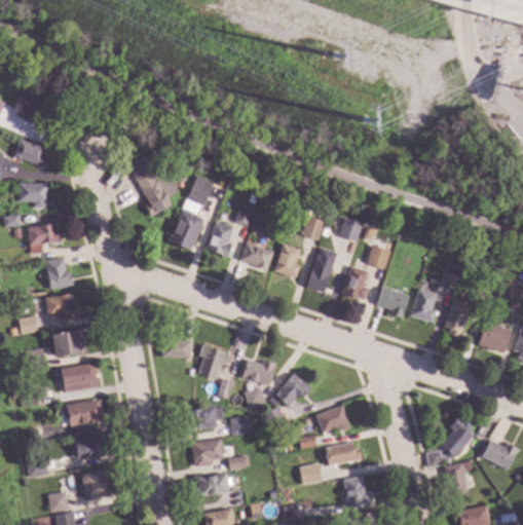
[(47,104),(37,125),(26,120),(28,115),(13,109),(22,92),(47,104)]
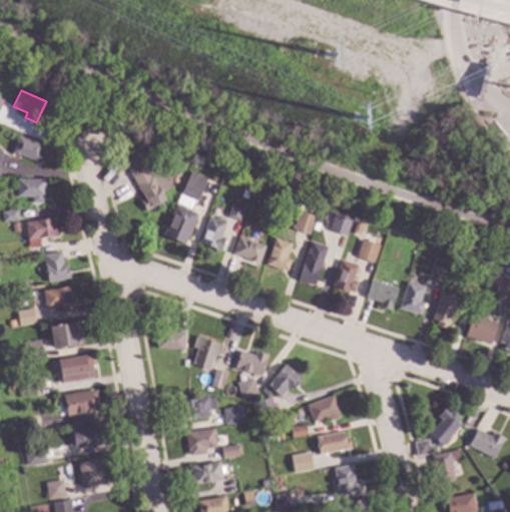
[(0,122),(44,138),(50,122),(0,104),(0,122)]
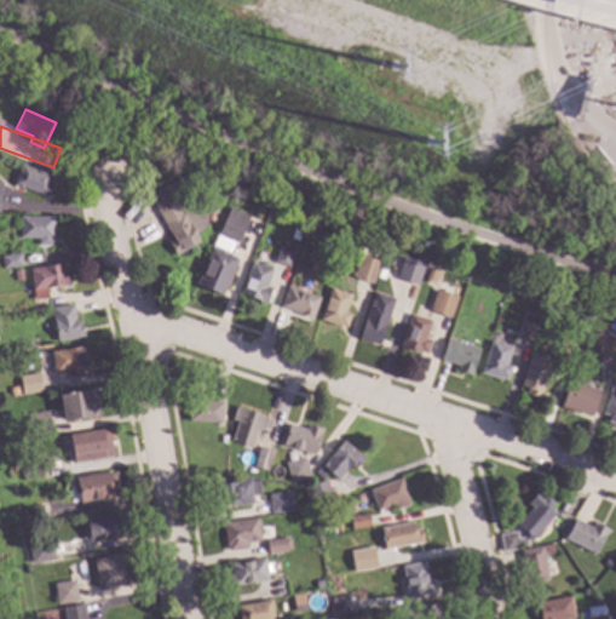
[(24,164),(57,176),(52,187),(57,188),(53,199),(16,184),(24,164)]
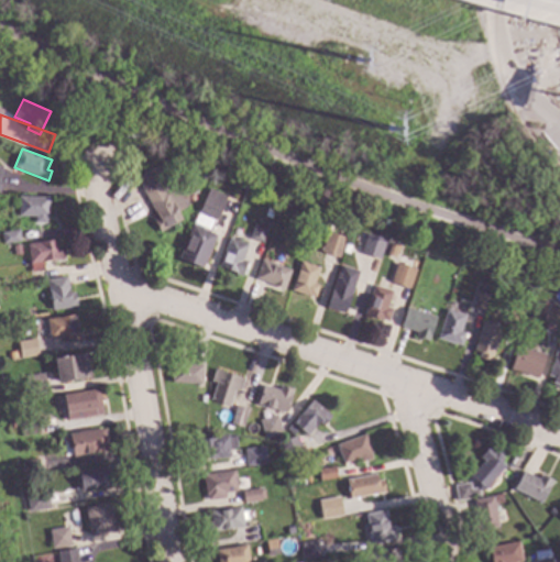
[(178,190),(180,190),(189,207),(179,212),(184,220),(162,231),(156,220),(161,218),(139,177),(164,163),(178,190)]
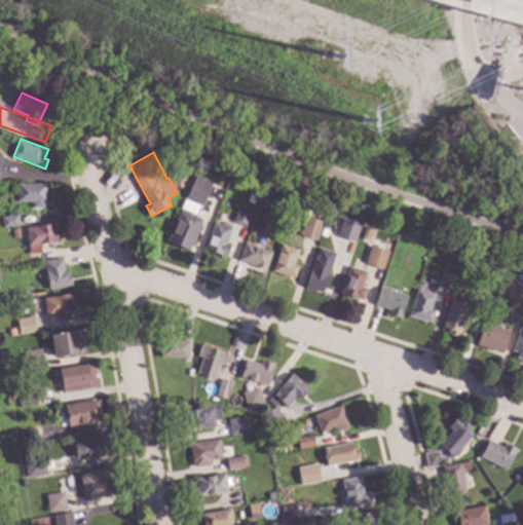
[(234,160),(231,170),(223,167),(226,158),(234,160)]
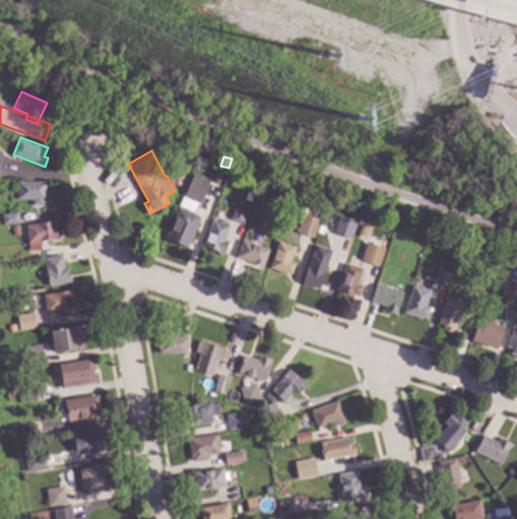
[(211,181),(202,202),(186,195),(195,174),(211,181)]
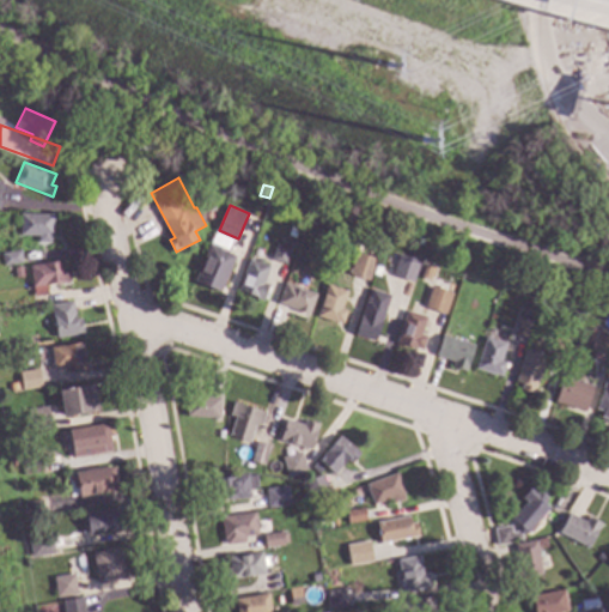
[(56,236),(54,236),(54,242),(40,242),(41,235),(22,235),(23,213),(56,213),(56,236)]
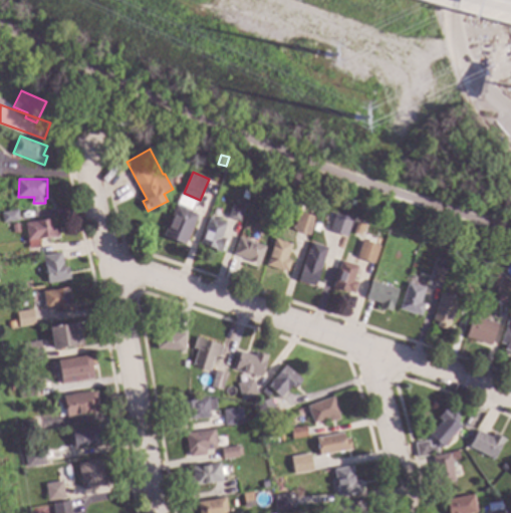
[(252,196),(248,207),(240,204),(242,198),(243,198),(245,193),(252,196)]
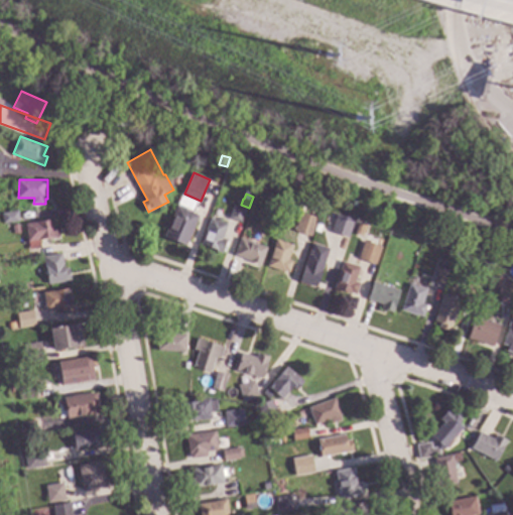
[(195,211),(198,202),(182,197),(179,206),(195,211)]
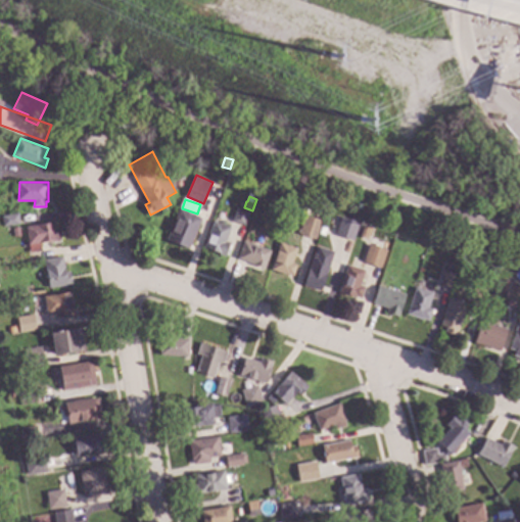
[(182,208),(203,218),(190,249),(170,240),(168,239),(182,208)]
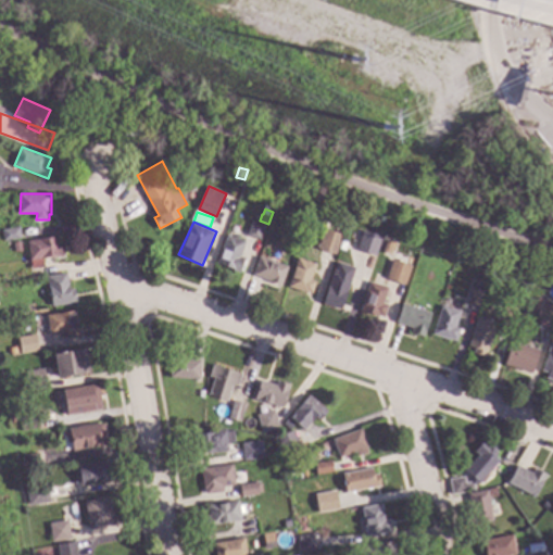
[(266,226),(262,240),(249,235),(253,222),(266,226)]
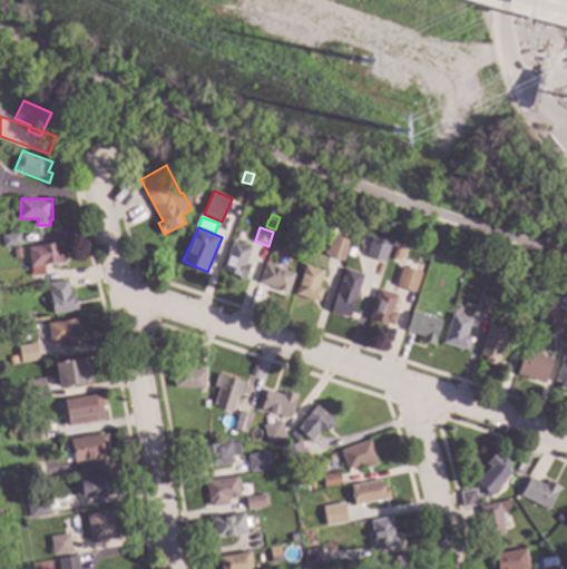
[(23,245),(6,247),(3,234),(22,232),(23,245)]
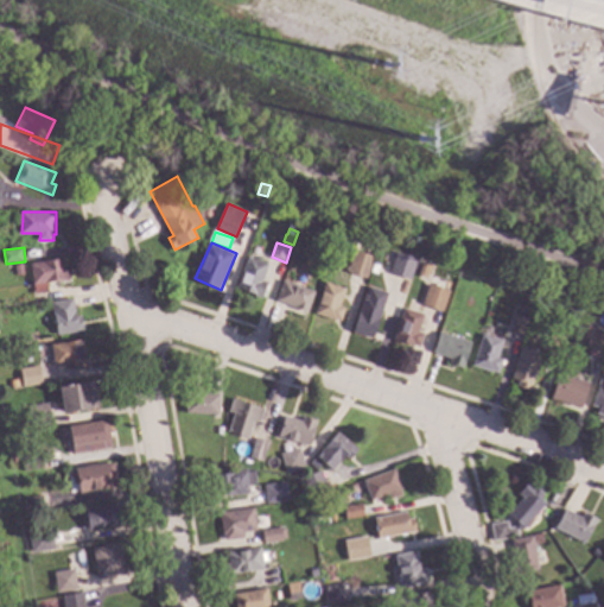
[(376,255),(369,278),(349,272),(357,250),(376,255)]
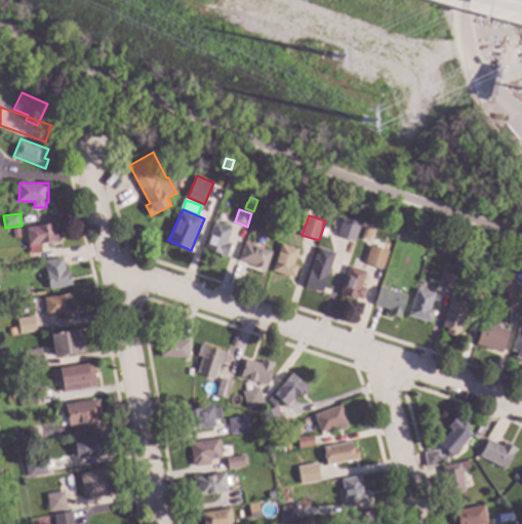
[(363,224),(357,241),(337,235),(344,217),(363,224)]
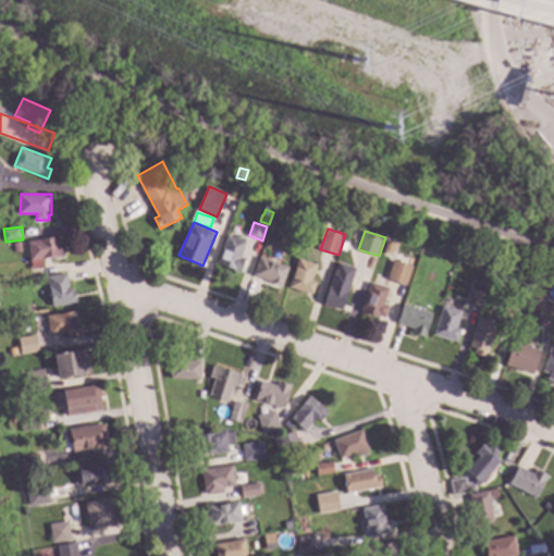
[(247,242),(243,257),(247,259),(243,272),(219,263),(229,235),(247,242)]
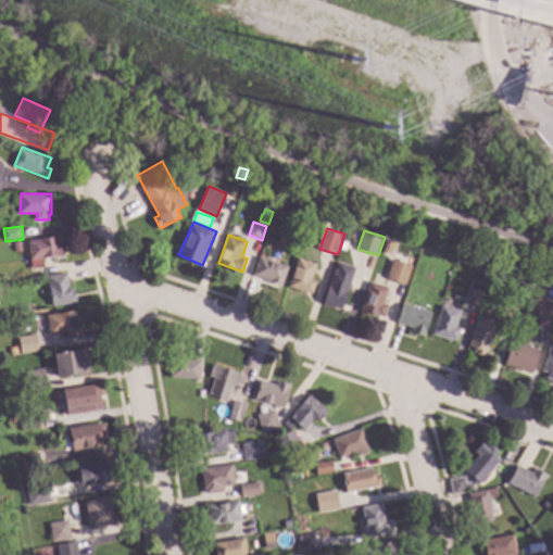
[(60,246),(66,244),(67,255),(45,259),(46,266),(34,268),(29,240),(59,237),(60,246)]
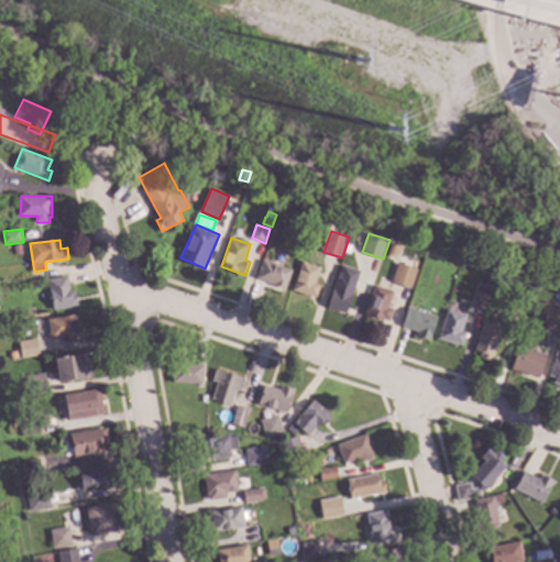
[(403,244),(398,257),(388,254),(392,241),(403,244)]
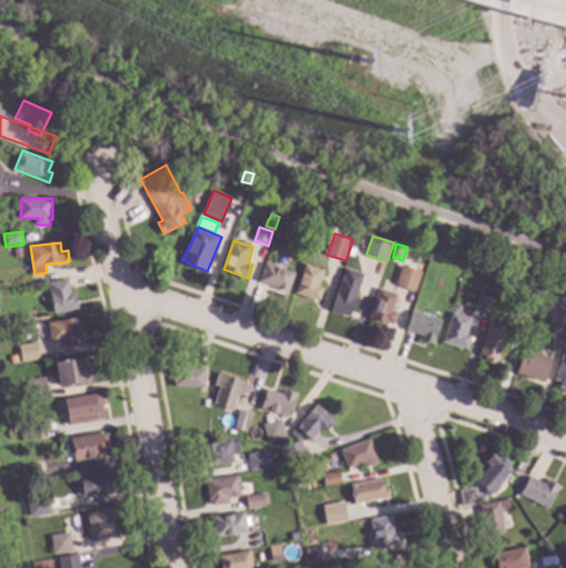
[(23,256),(16,256),(15,248),(23,247),(23,256)]
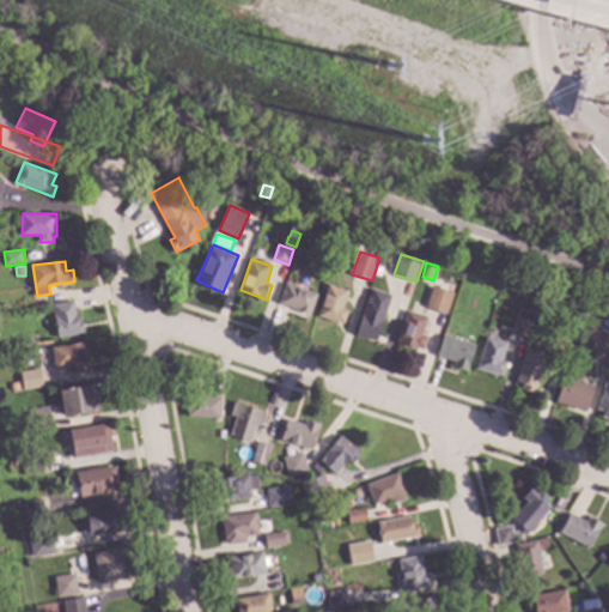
[(320,294),(312,316),(298,311),(299,309),(280,302),(287,283),(320,294)]
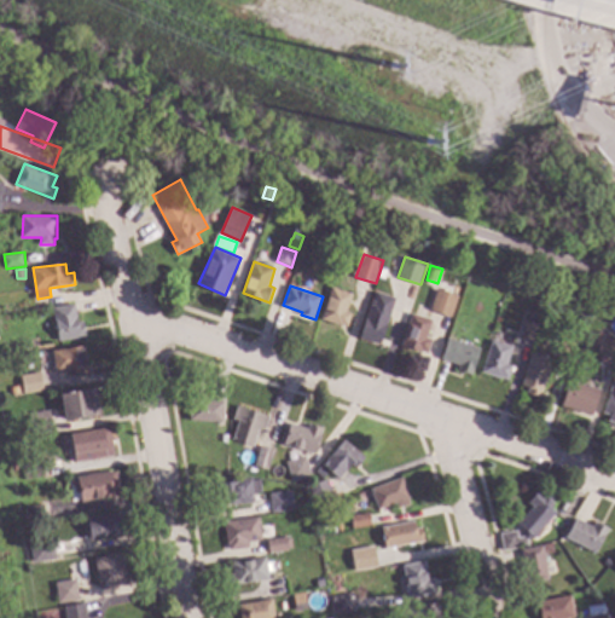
[(354,293),(348,311),(354,313),(349,327),(343,324),(343,327),(323,321),(334,287),(354,293)]
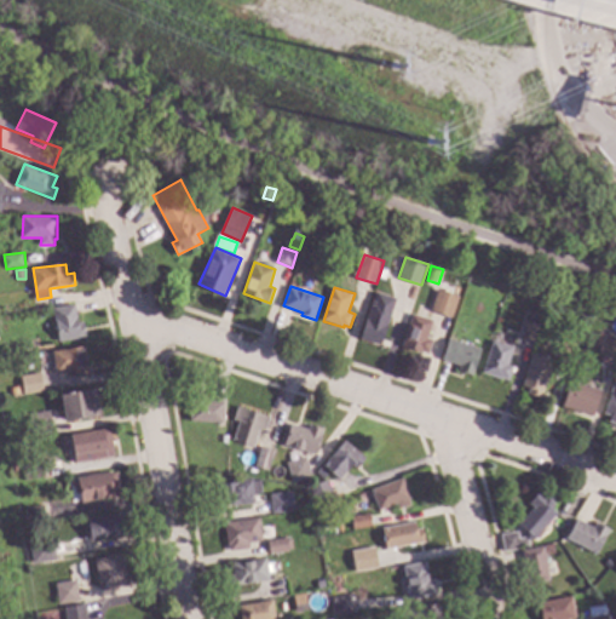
[(460,296),(453,317),(432,310),(439,290),(460,296)]
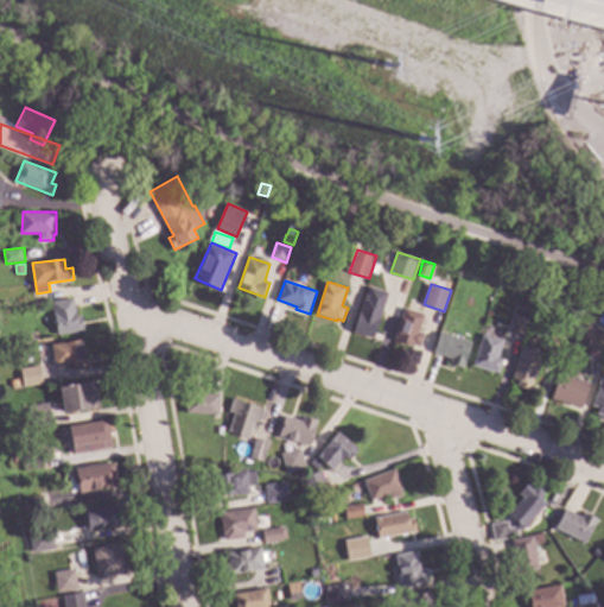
[(389,292),(386,302),(388,302),(387,307),(385,305),(374,337),(355,332),(366,295),(368,296),(370,286),(389,292)]
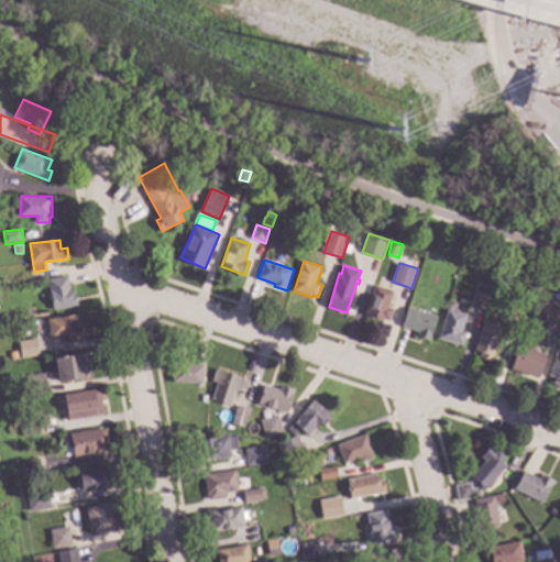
[(73,293),(77,293),(78,307),(54,310),(50,279),(70,276),(73,293)]
